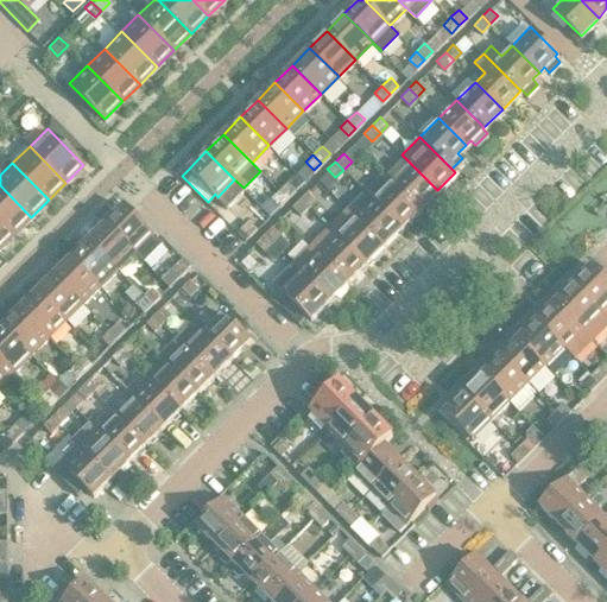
[(418,209),(437,190),(410,163),(391,181),(418,209)]
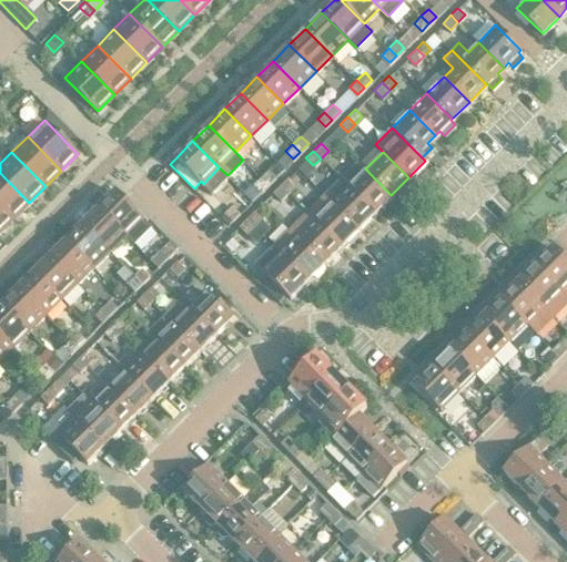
[(338,176),(374,212),(391,195),(365,169),(356,160),(338,176)]
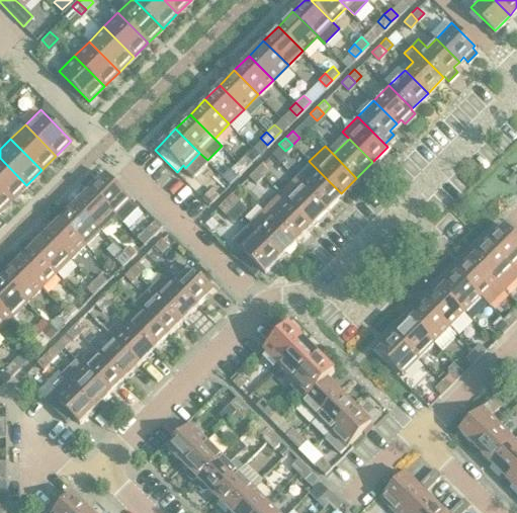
[(237,161),(244,168),(252,160),(245,153),(237,161)]
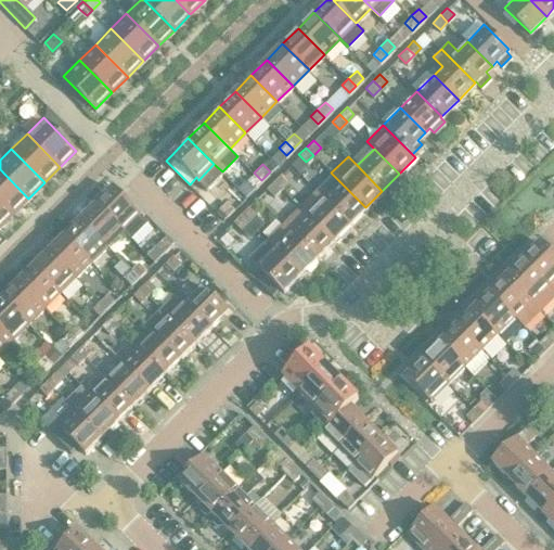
[(0,201),(13,214),(28,199),(0,169),(0,201)]
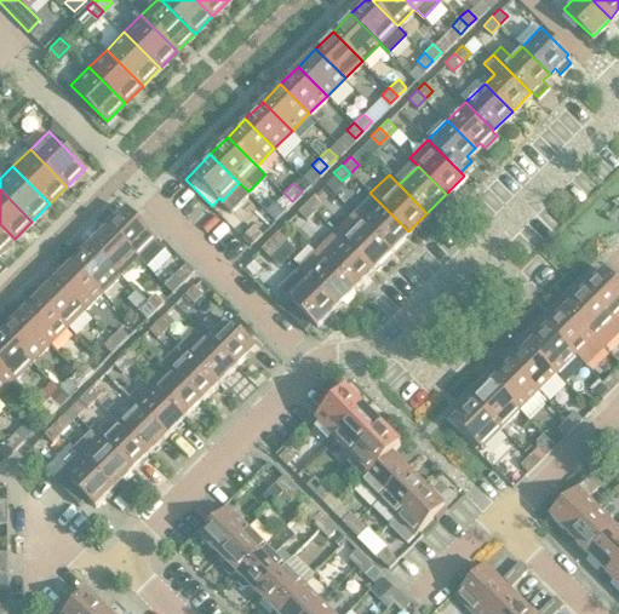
[(285,208),(292,201),(284,193),(276,200),(285,208)]
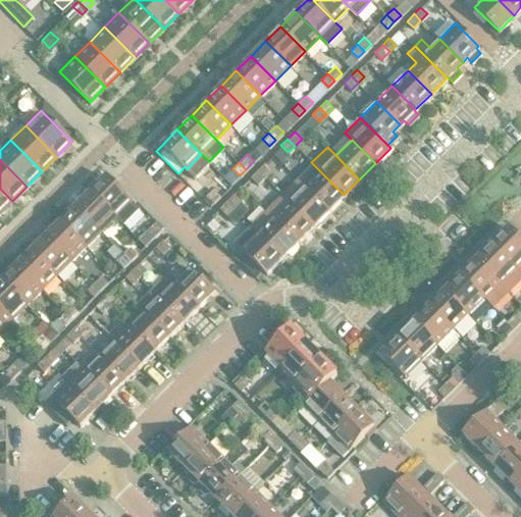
[(256,170),(263,176),(270,169),(263,162),(256,170)]
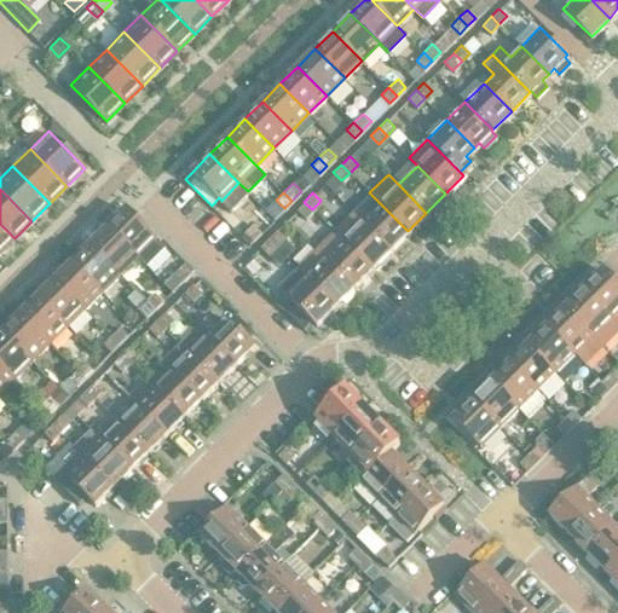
[(390,249),(408,231),(369,192),(351,210),(352,212),(352,213),(390,249)]
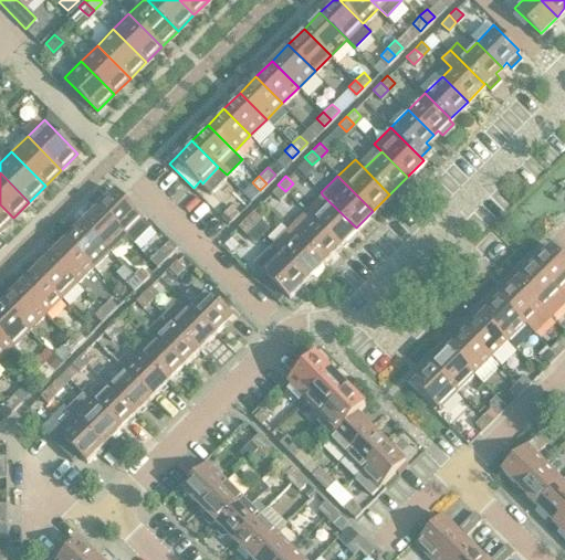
[(279,199),(285,191),(278,185),(271,191),(279,199)]
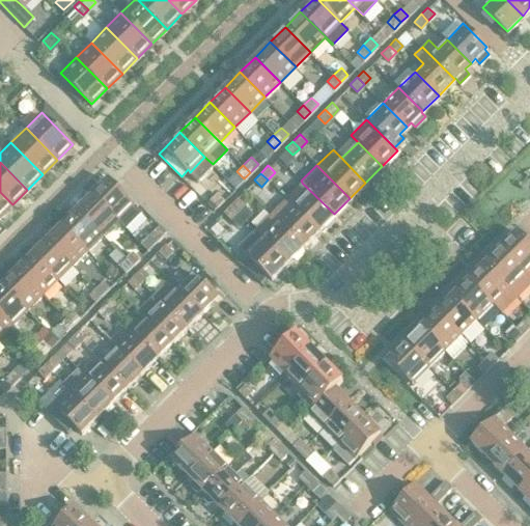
[(92,193),(126,227),(141,212),(108,178),(92,193)]
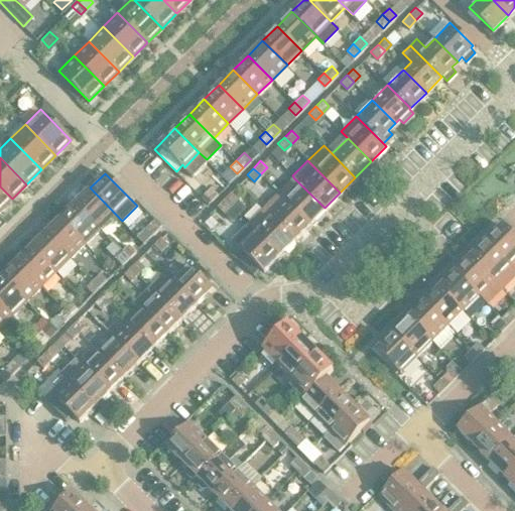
[(308,224),(325,208),(293,177),(277,193),(308,224)]
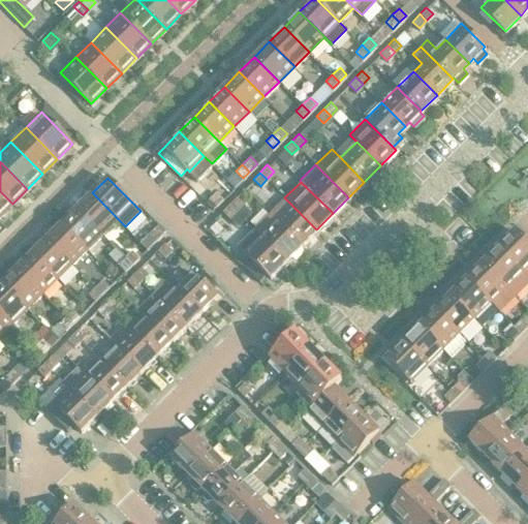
[(209,197),(216,204),(223,196),(215,189),(209,197)]
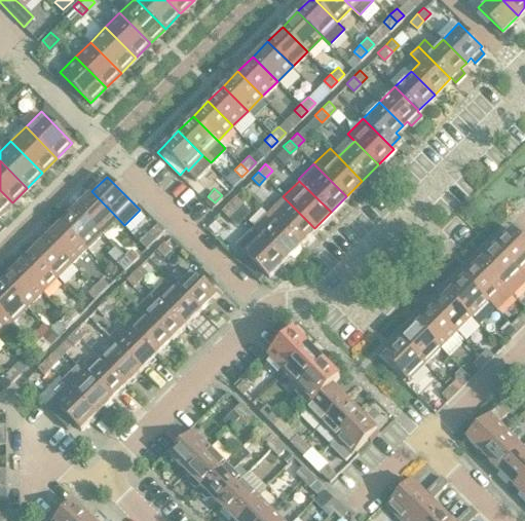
[(0,215),(12,202),(0,190),(0,215)]
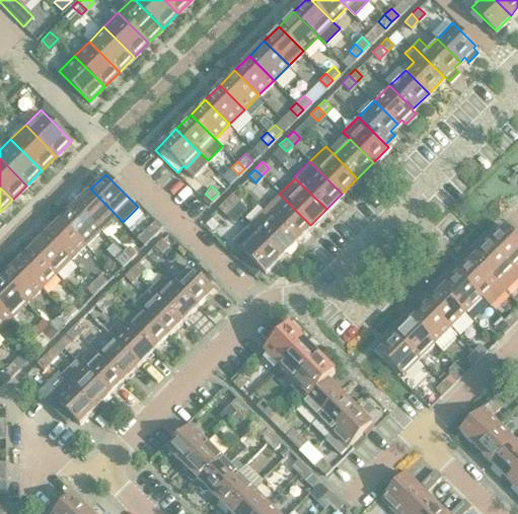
[(123,222),(90,189),(75,204),(100,229),(115,215),(123,222)]
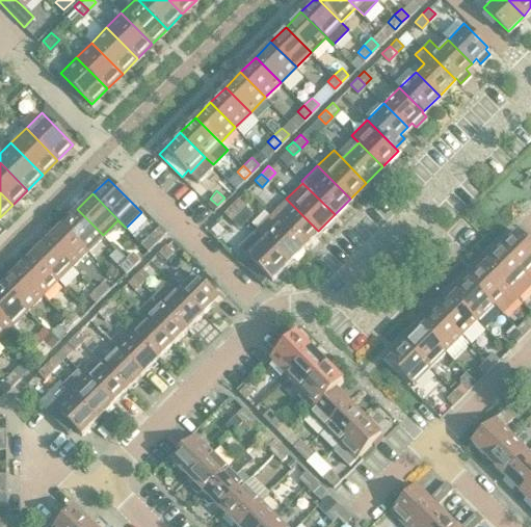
[(229,206),(236,212),(243,204),(237,198),(229,206)]
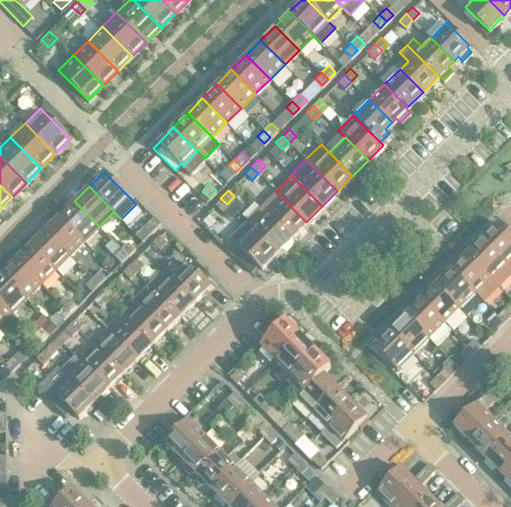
[(291,237),(306,222),(275,191),(260,206),(291,237)]
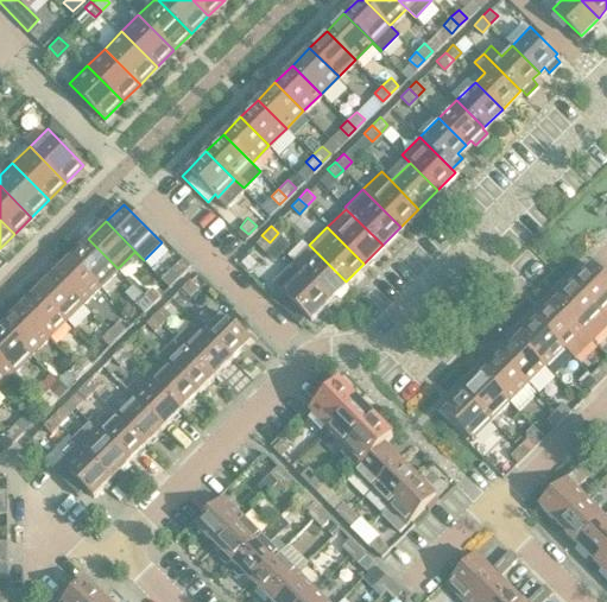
[(263,249),(270,242),(261,235),(255,242),(263,249)]
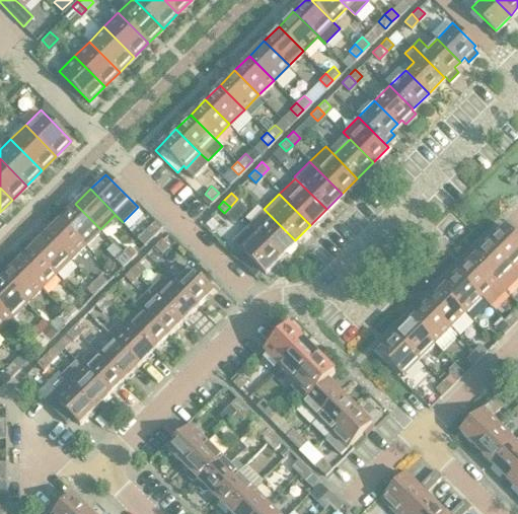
[(85,243),(100,229),(75,204),(61,218),(85,243)]
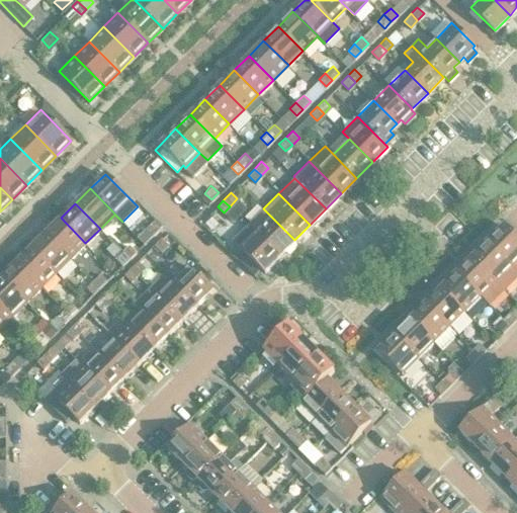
[(278,256),(294,240),(263,208),(247,225),(278,256)]
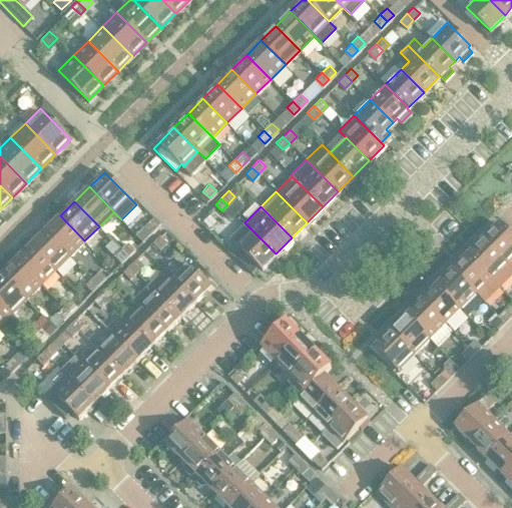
[(70,256),(84,240),(60,215),(45,230),(70,256)]
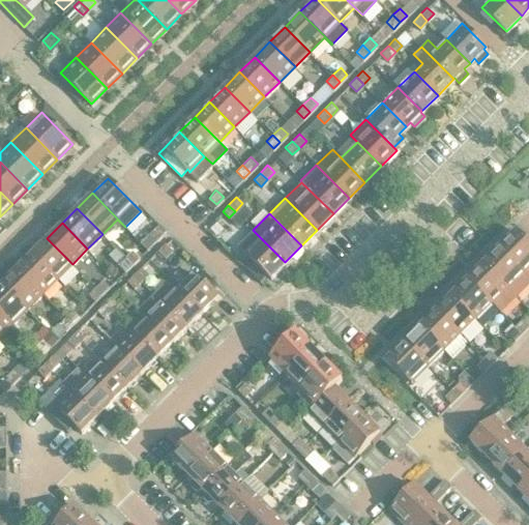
[(149,233),(156,240),(163,233),(156,227),(149,233)]
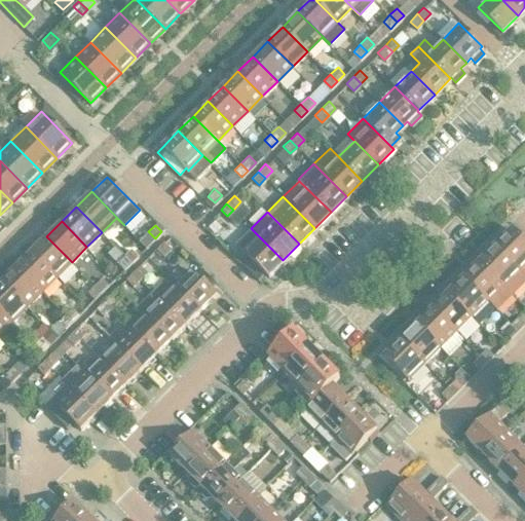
[(524,240),(511,227),(495,244),(524,272),(524,240)]
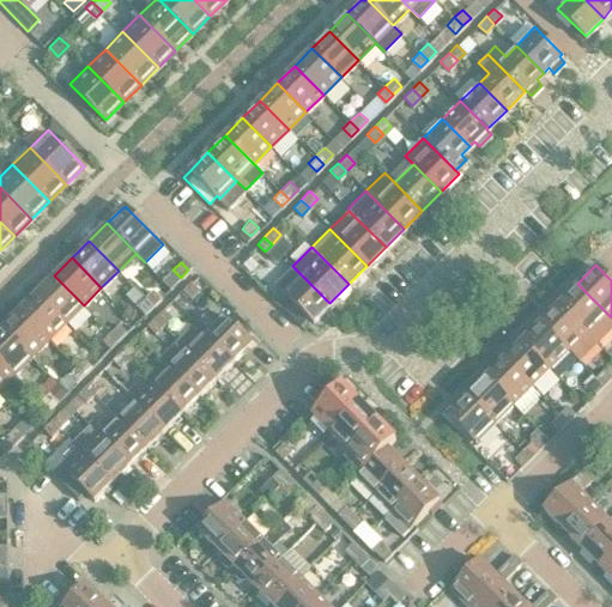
[(274,284),(286,296),(279,303),(301,325),(308,317),(311,321),(329,303),(292,266),(274,284)]
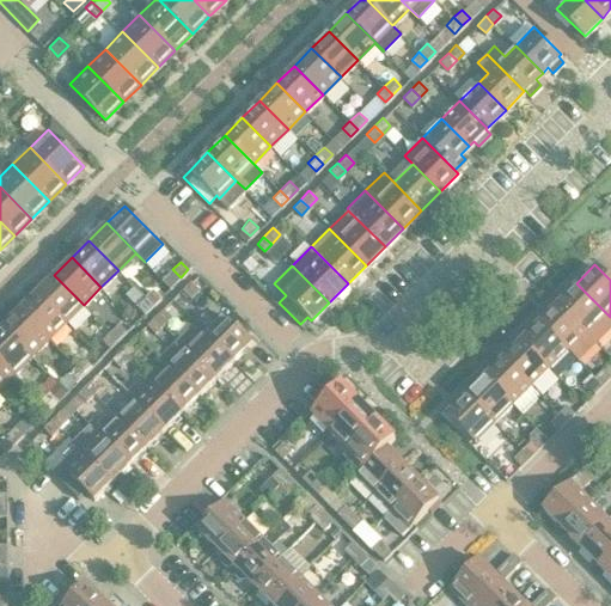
[(66,322),(84,305),(54,275),(37,292),(66,322)]
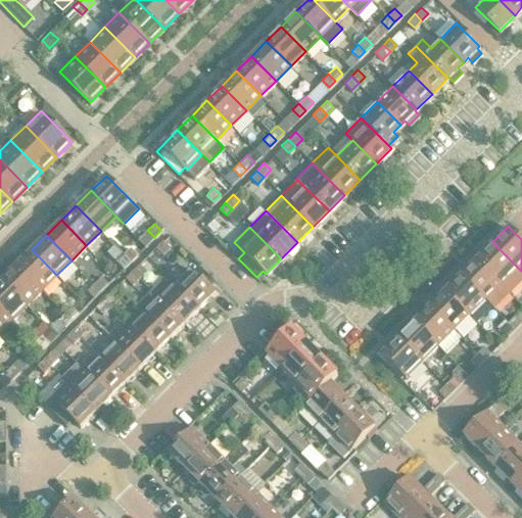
[(163,241),(156,247),(163,254),(171,247),(163,241)]
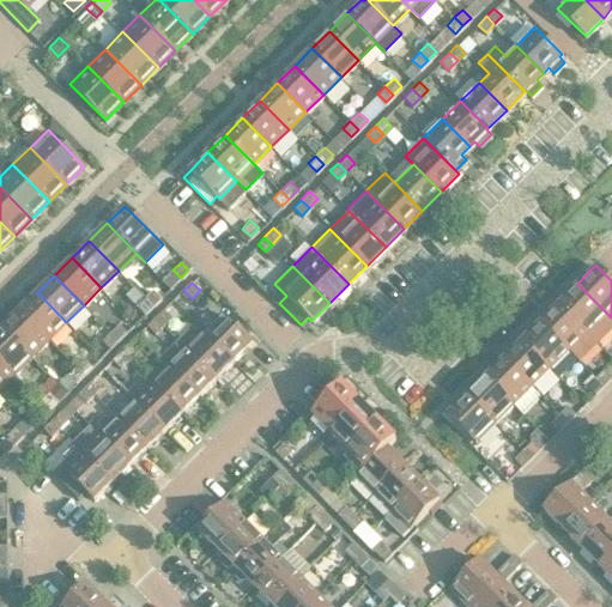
[(611,317),(577,284),(559,302),(597,340),(611,325),(611,317)]
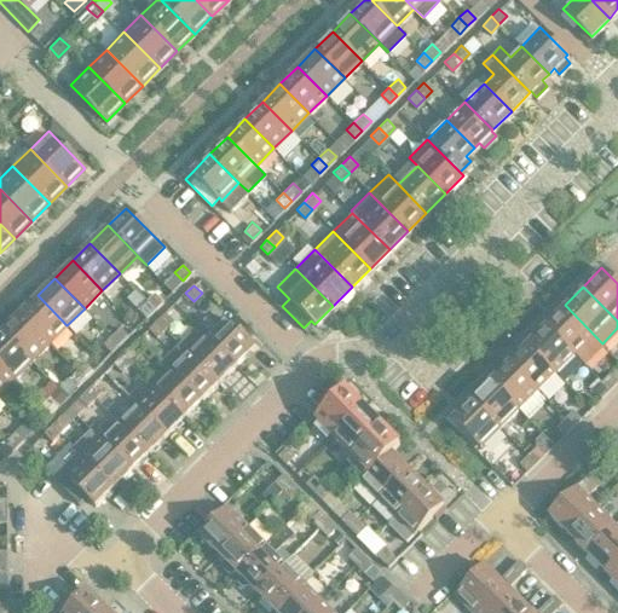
[(136,288),(126,296),(138,308),(146,300),(136,288)]
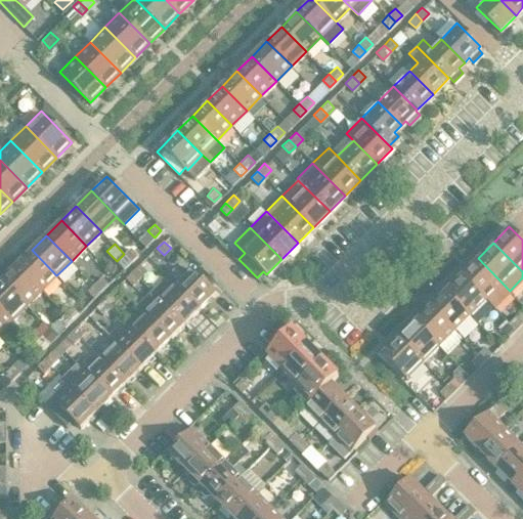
[(124,254),(131,260),(137,254),(131,247),(124,254)]
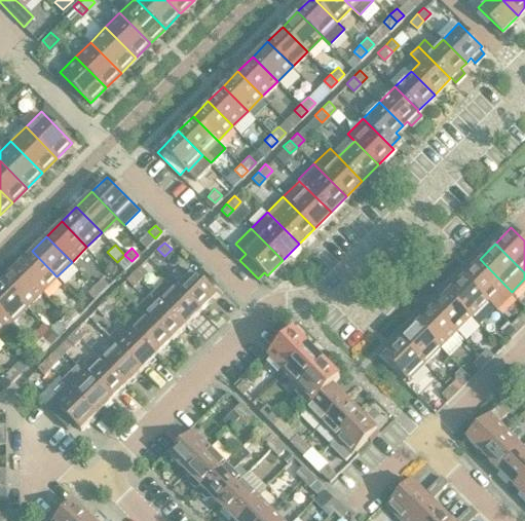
[(42,292),(57,276),(32,251),(16,266),(42,292)]
